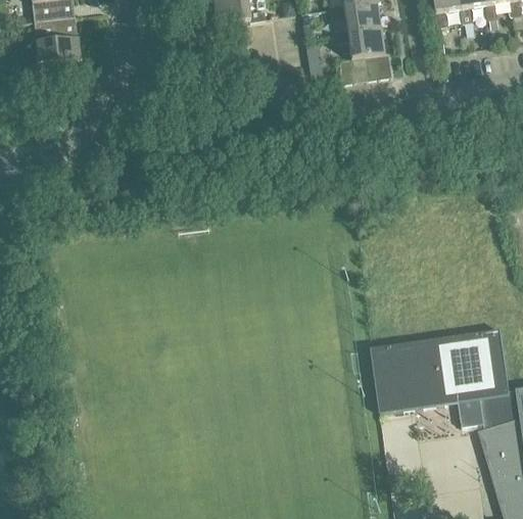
[(32,0),(35,22),(75,17),(73,0),(32,0)]
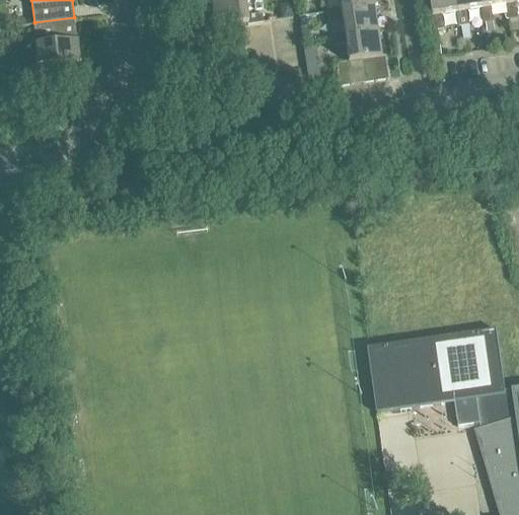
[(211,0),(214,24),(219,24),(242,20),(246,20),(246,22),(262,20),(260,10),(245,12),(243,0),(211,0)]
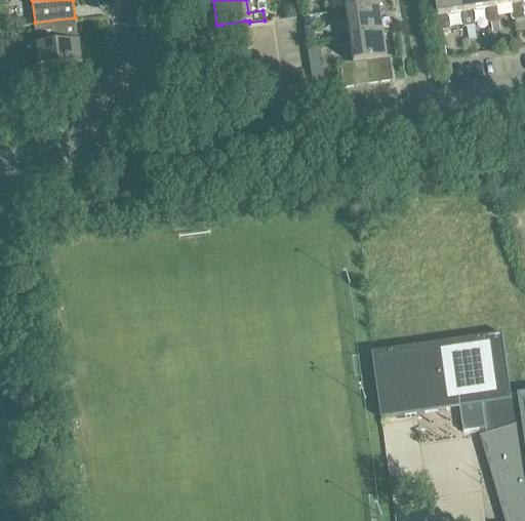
[(344,0),(345,6),(345,8),(377,3),(376,0),(344,0)]
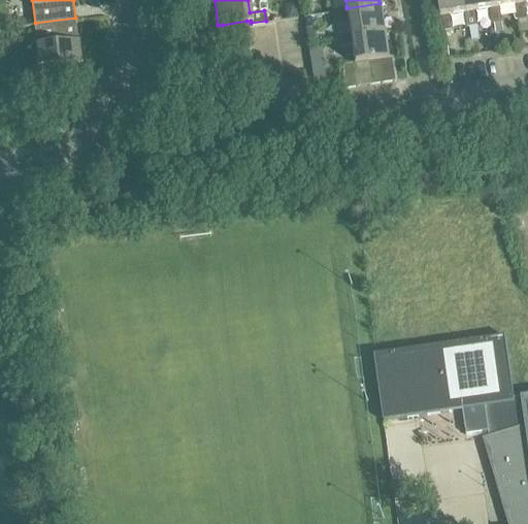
[(465,8),(467,8),(466,0),(440,0),(442,11),(440,11),(442,28),(452,27),(450,10),(465,8)]
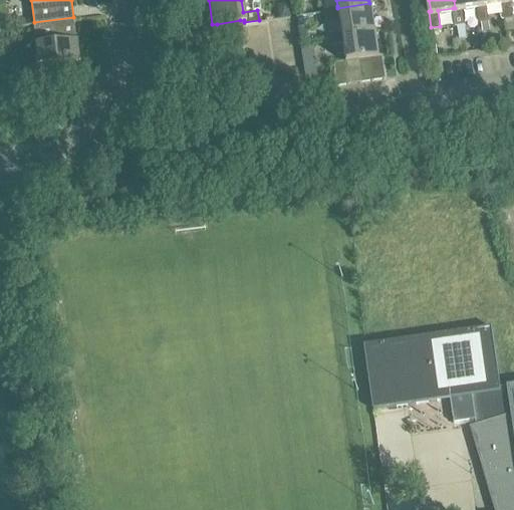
[(454,0),(455,8),(453,8),(456,23),(457,23),(459,37),(466,36),(464,22),(462,7),(478,4),(480,4),(479,0),(454,0)]
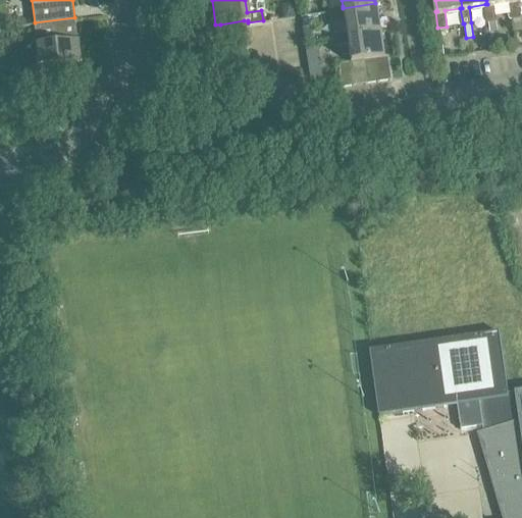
[(512,1),(512,0),(486,0),(487,4),(485,4),(487,20),(488,20),(497,18),(494,3),(510,1),(512,1)]
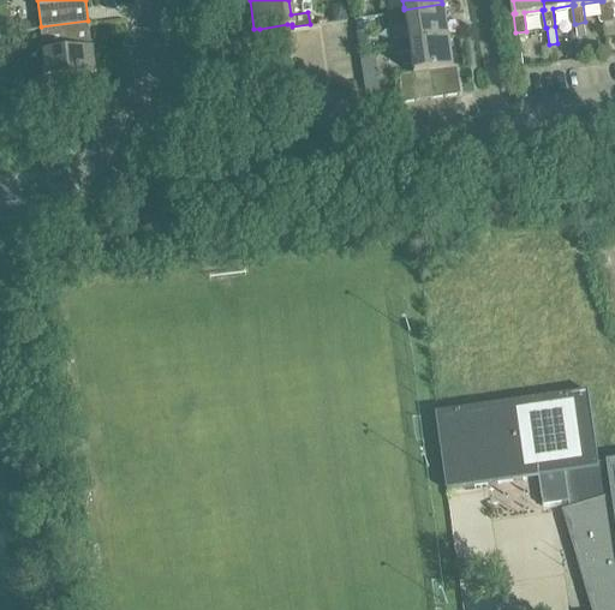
[(611,0),(603,0),(603,1),(601,1),(604,19),(614,18),(611,0)]
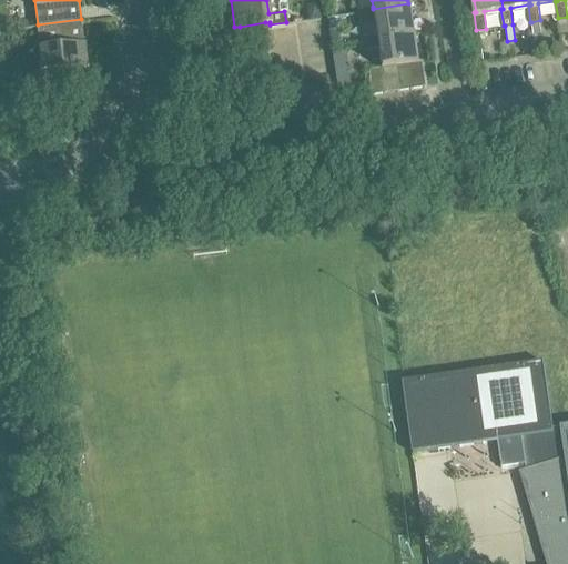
[(373,7),(355,10),(356,19),(373,16),(376,33),(376,37),(412,31),(408,3),(373,9),(373,7)]
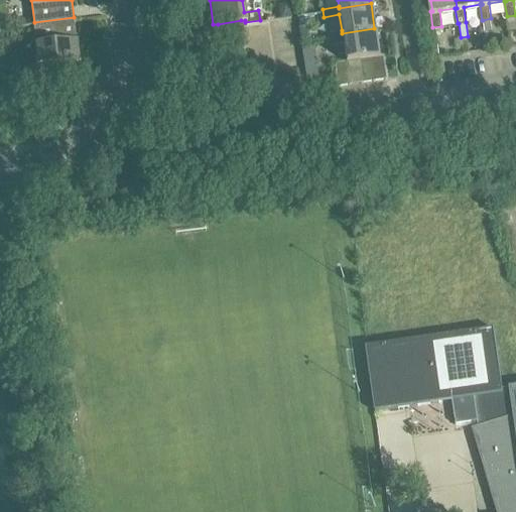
[(80,58),(78,36),(76,35),(74,17),(34,22),(38,57),(12,61),(14,82),(58,77),(57,61),(80,58)]
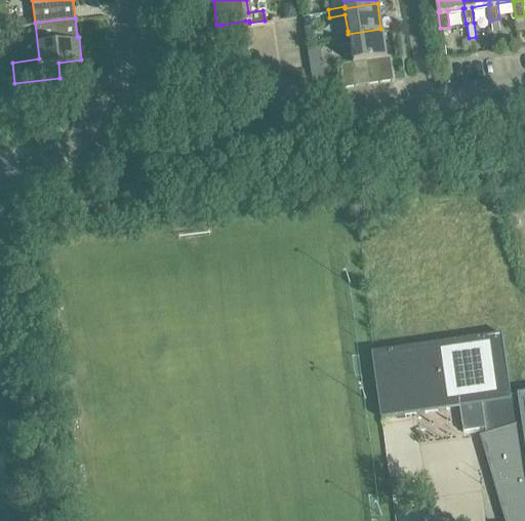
[(499,18),(491,21),(492,29),(500,28),(499,18)]
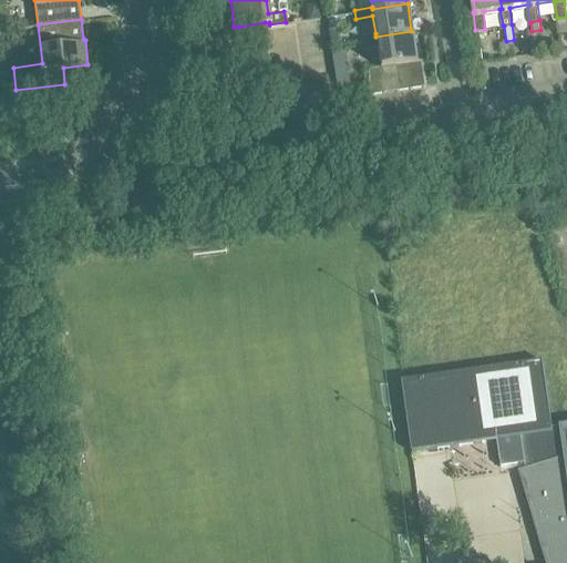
[(265,22),(239,27),(241,40),(266,36),(265,22)]
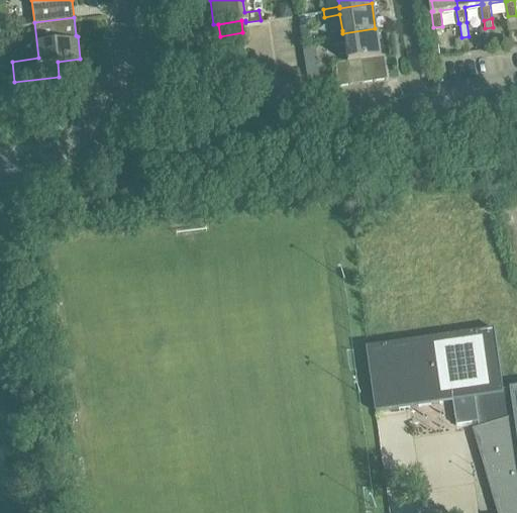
[(342,30),(326,33),(328,41),(343,39),(346,59),(358,57),(371,56),(379,55),(375,28),(342,33),(342,30)]
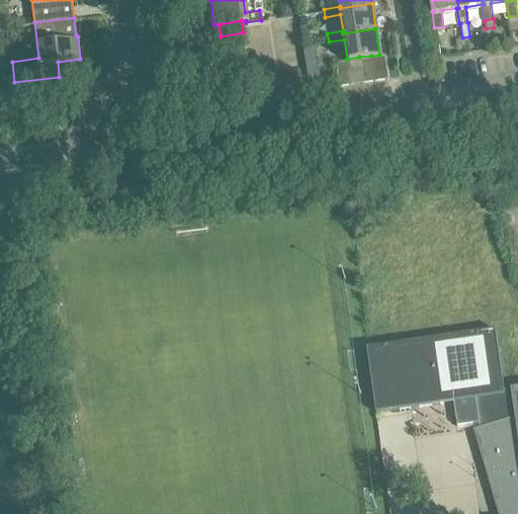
[(243,32),(221,36),(222,48),(245,45),(243,32)]
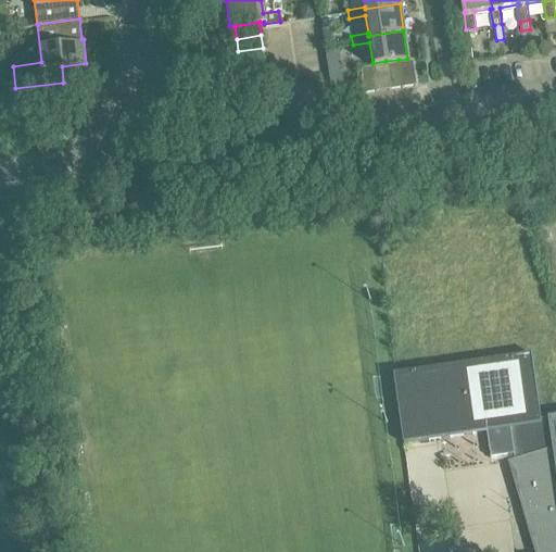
[(471,44),(464,45),(465,58),(465,59),(472,58),(474,58),(474,57),(471,44)]
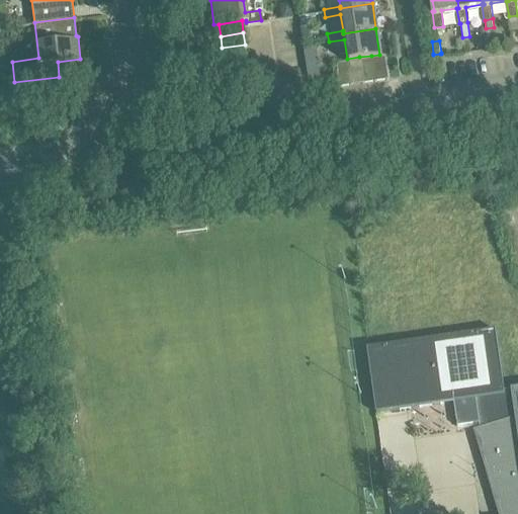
[(379,55),(371,56),(374,78),(387,76),(383,54),(379,55)]
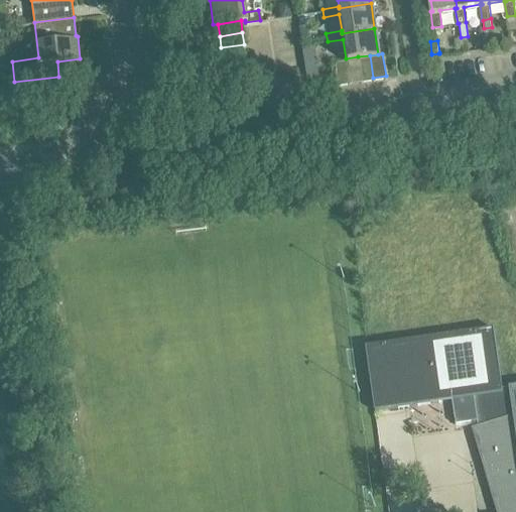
[(370,55),(358,56),(361,80),(373,78),(370,55)]
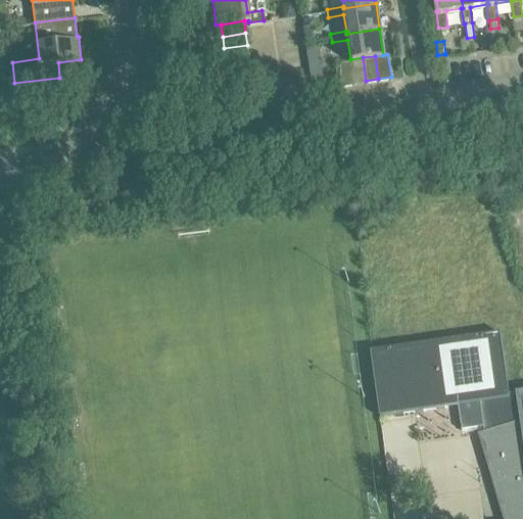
[(363,57),(350,59),(353,82),(366,81),(363,57)]
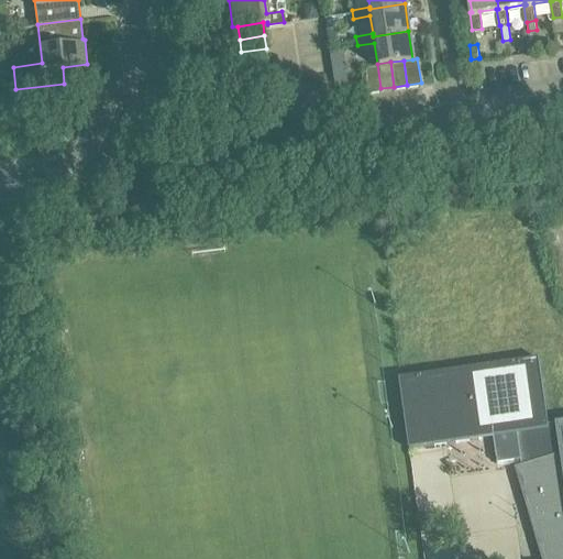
[(377,64),(364,66),(368,90),(381,88),(377,64)]
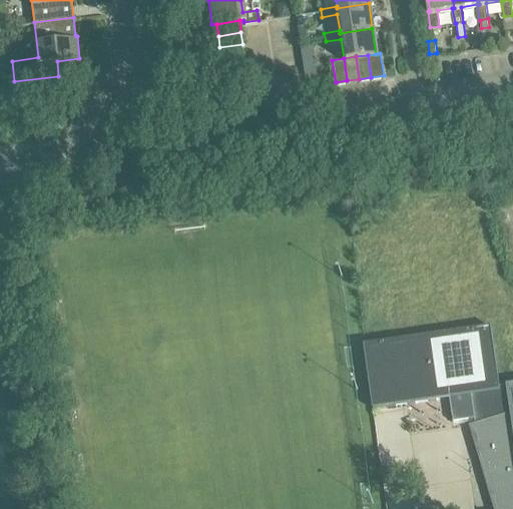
[(384,340),(366,342),(373,407),(393,404),(394,403),(449,395),(453,419),(474,416),(475,422),(510,411),(506,384),(498,385),(490,325),(403,338),(386,340),(384,340)]
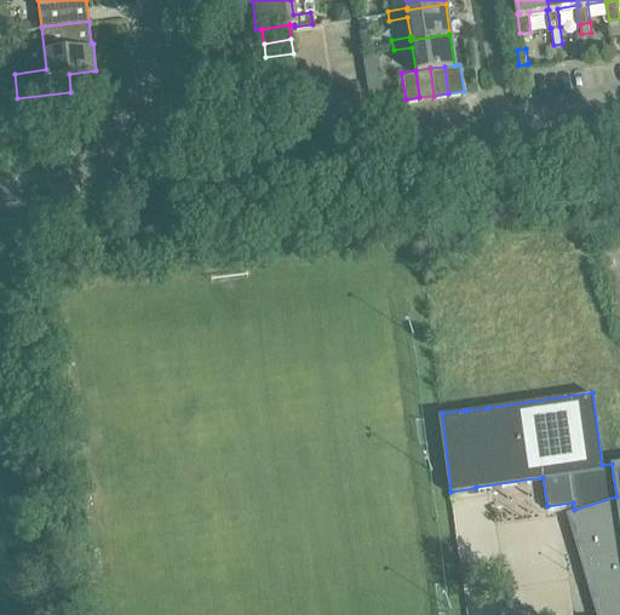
[(574,510),(567,512),(595,611),(596,614),(619,614),(619,460),(612,463),(612,464),(616,496),(574,510)]
